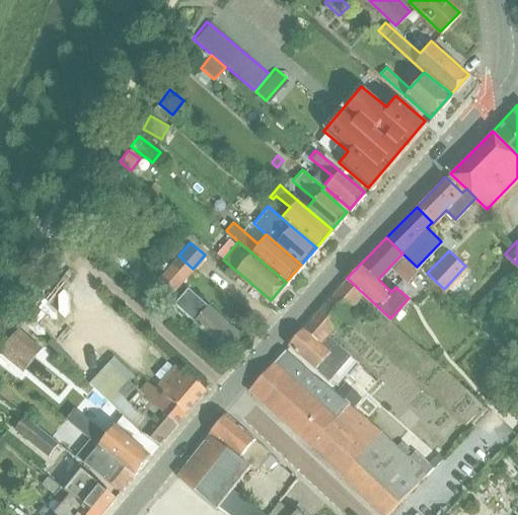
[(13,293),(34,309),(63,272),(42,255),(13,293)]
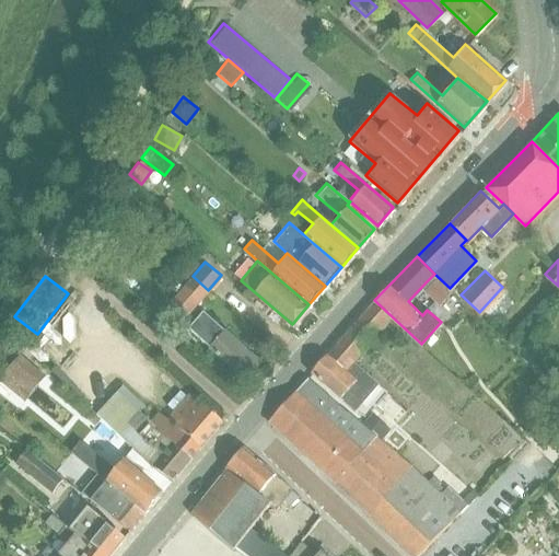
[(208,290),(193,276),(172,299),(187,312),(208,290)]
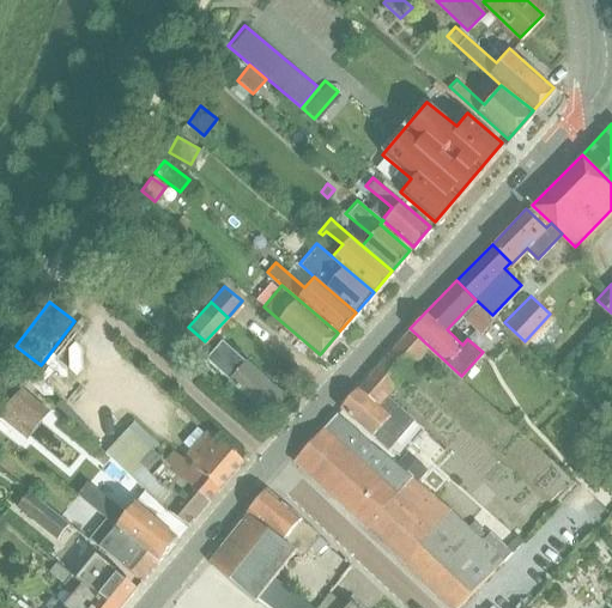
[(410,328),(400,339),(420,356),(429,346),(410,328)]
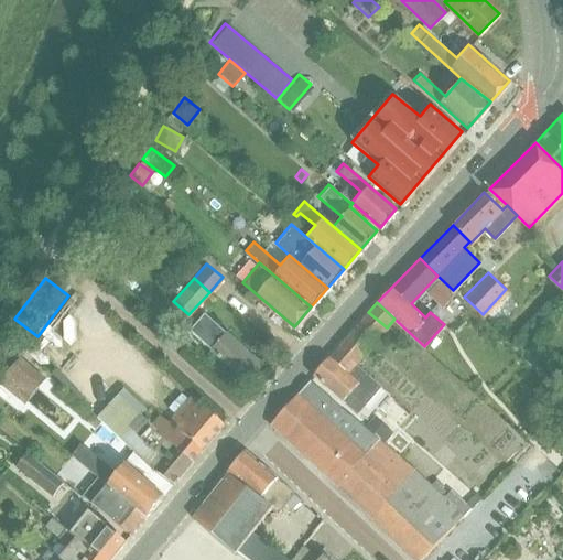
[(190,329),(247,379),(261,363),(204,312),(190,329)]
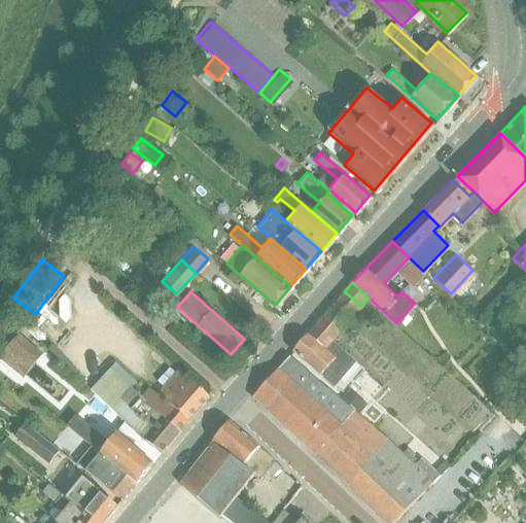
[(344,291),(337,299),(354,314),(361,306),(344,291)]
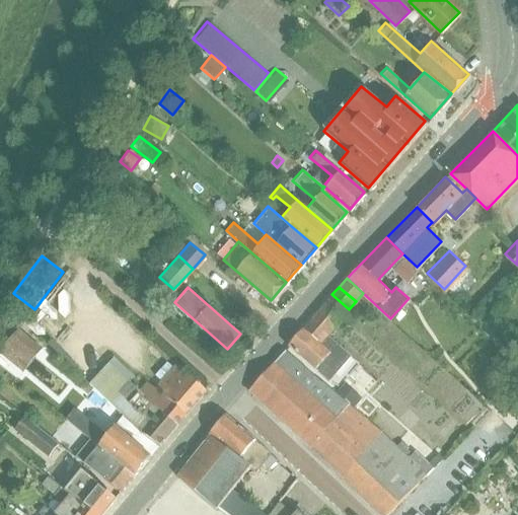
[(349,309),(331,294),(324,302),(342,317),(349,309)]
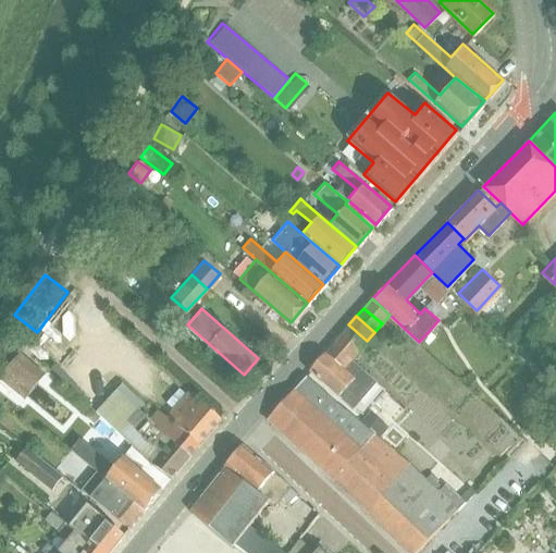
[(367,341),(348,324),(341,333),(358,349),(367,341)]
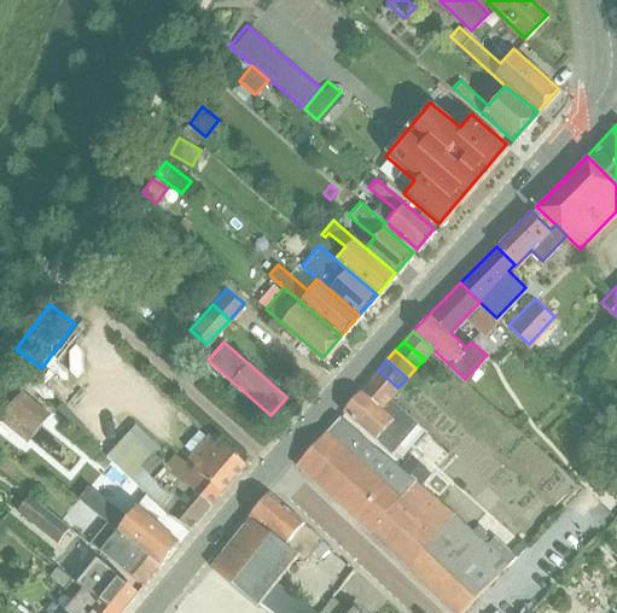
[(378,369),(370,379),(389,397),(397,387),(378,369)]
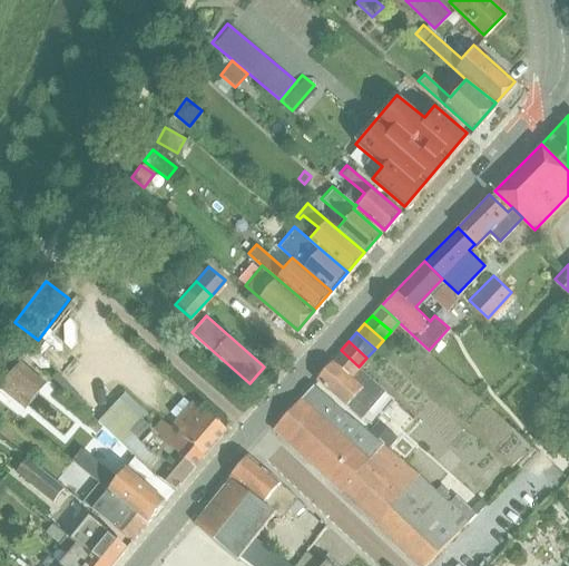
[(333,359),(316,377),(360,418),(362,415),(371,422),(394,397),(385,389),(359,367),(341,350),(333,359)]
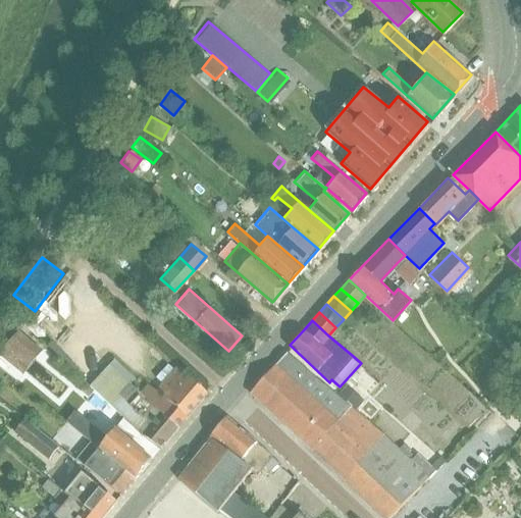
[(19,326),(0,350),(0,353),(21,370),(42,346),(19,326)]
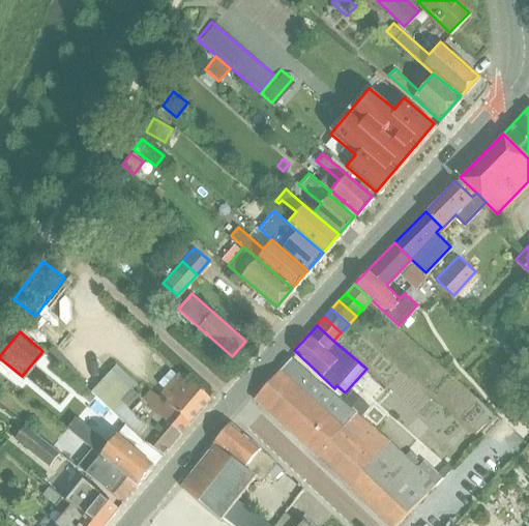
[(296,382),(307,369),(290,355),(280,367),(296,382)]
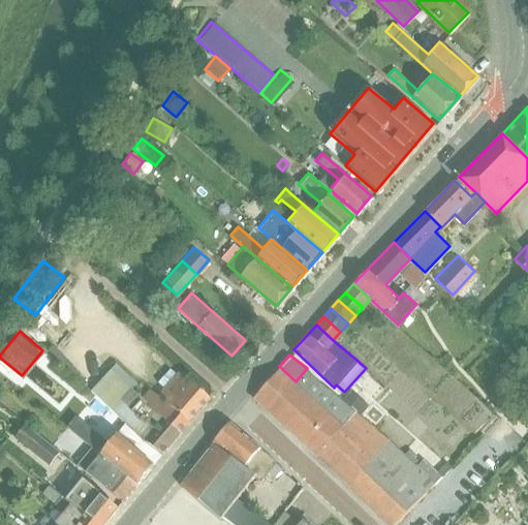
[(279,366),(271,375),(288,391),(296,381),(279,366)]
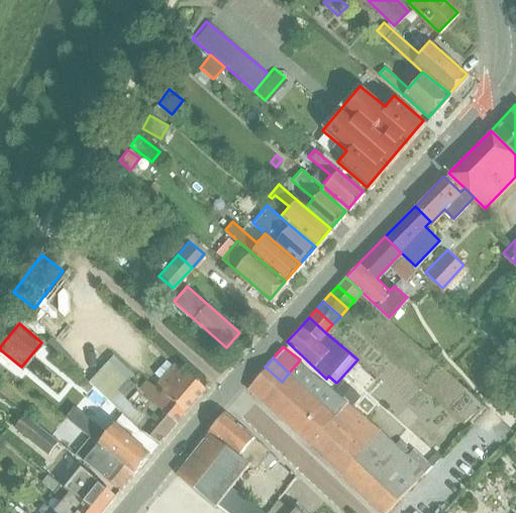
[(150,398),(138,387),(106,358),(87,381),(131,420),(159,441),(177,420),(150,398)]
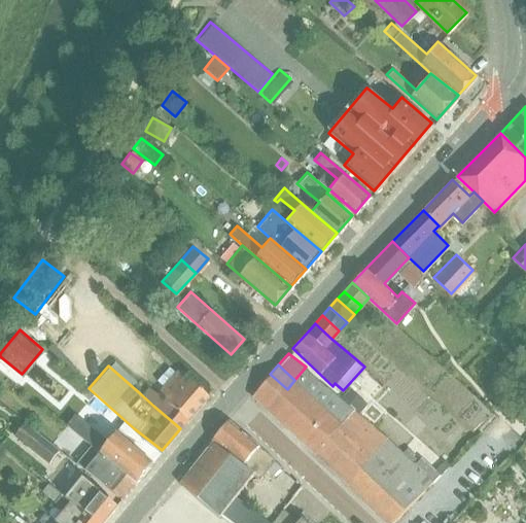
[(287,389),(267,407),(388,522),(389,522),(407,506),(432,480),(412,461),(411,460),(400,450),(383,433),(357,411),(342,398),(306,367),(294,380),(287,389)]
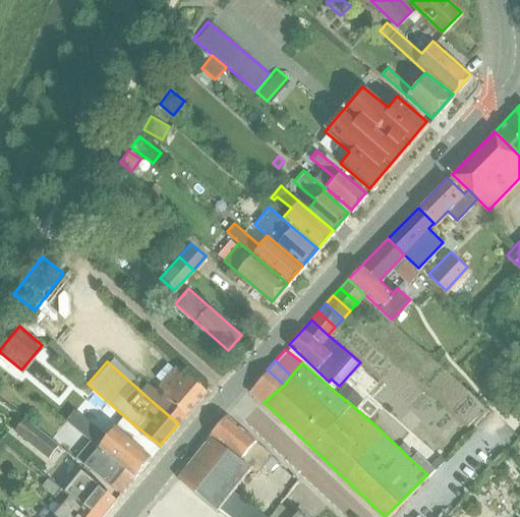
[(148,382),(139,390),(152,401),(178,423),(191,407),(207,389),(177,363),(173,368),(161,382),(156,388),(148,382)]
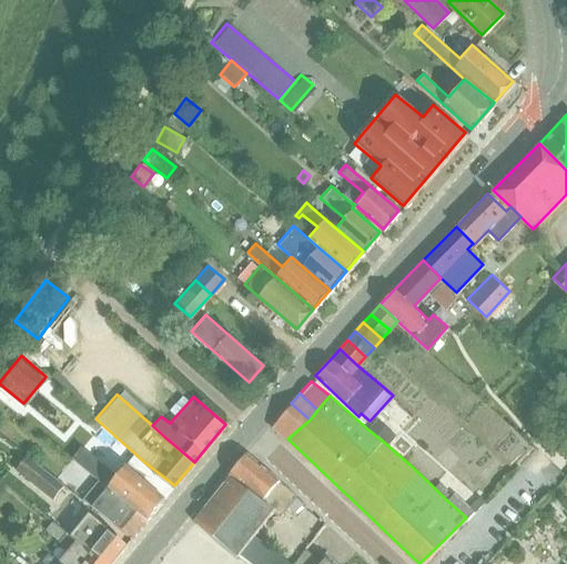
[(310,420),(291,403),(272,424),(287,439),(310,420)]
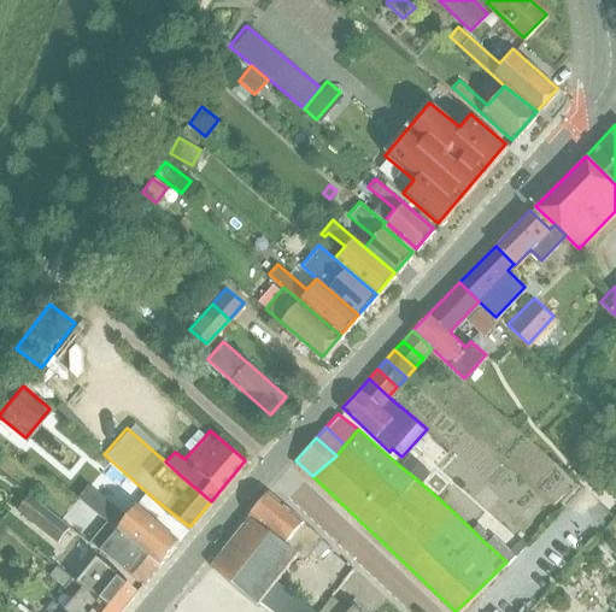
[(411,455),(400,466),(418,481),(428,470),(411,455)]
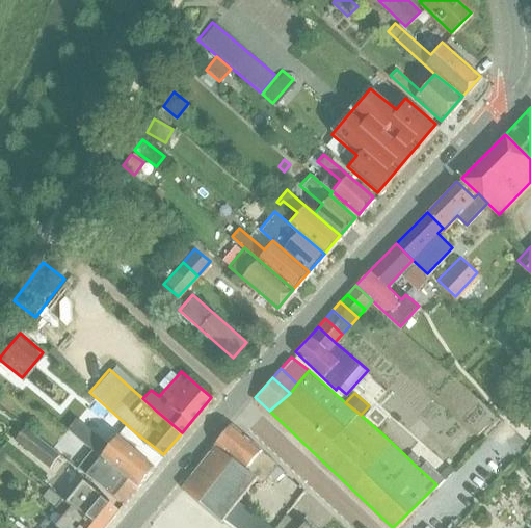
[(109,464),(137,485),(153,466),(116,436),(109,444),(75,417),(67,428),(101,456),(106,459),(109,464)]
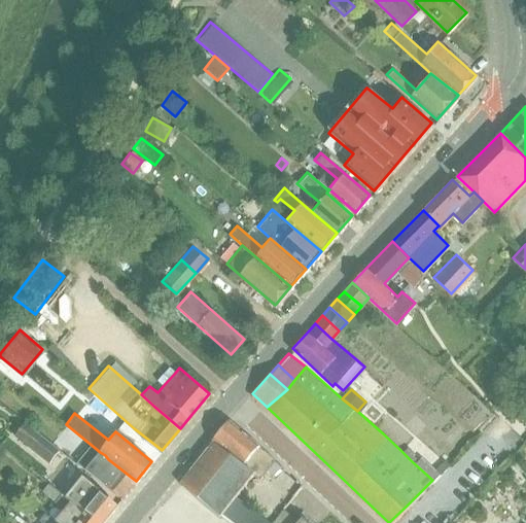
[(231,419),(213,440),(253,474),(256,476),(273,456),(258,443),(246,432),(231,419)]
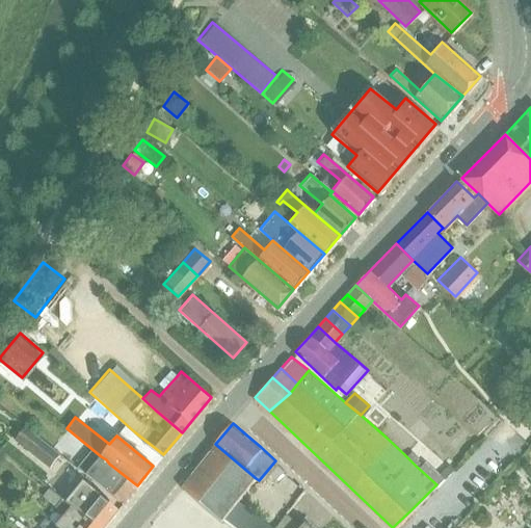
[(23,425),(12,439),(49,467),(59,453),(23,425)]
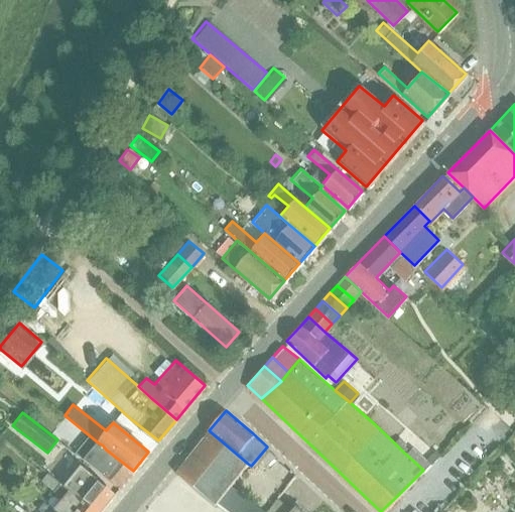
[(202,439),(177,470),(206,495),(216,504),(217,503),(228,511),(262,511),(263,511),(231,485),(248,464),(209,430),(202,439)]
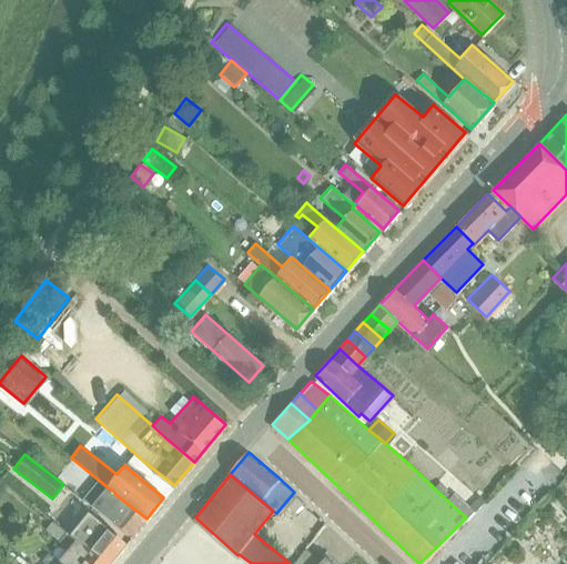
[(438,480),(432,485),(443,496),(447,492),(444,489),(445,486),(438,480)]
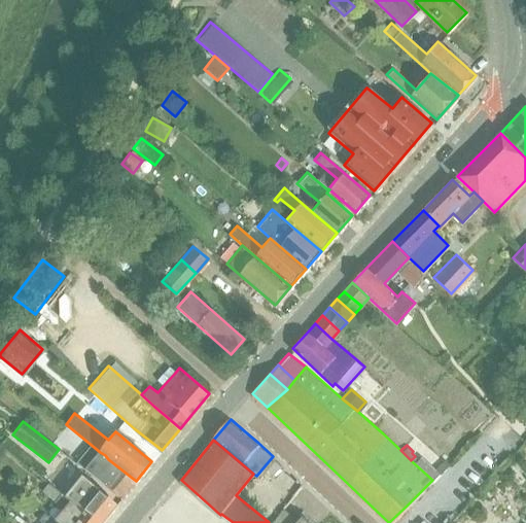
[(93,446),(78,462),(86,468),(121,497),(136,481),(108,459),(105,455),(100,452),(93,446)]
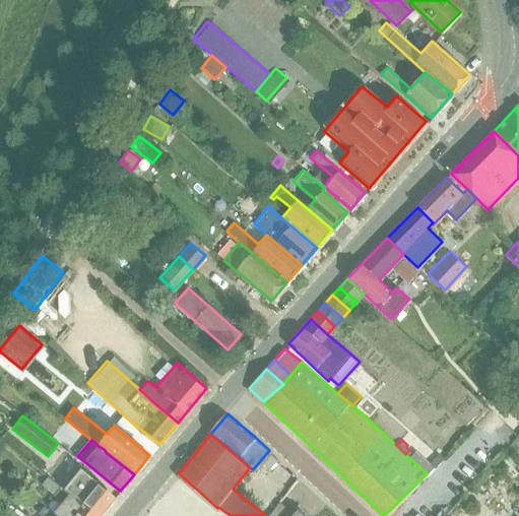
[(406,455),(427,473),(442,457),(437,452),(429,461),(413,448),(406,455)]
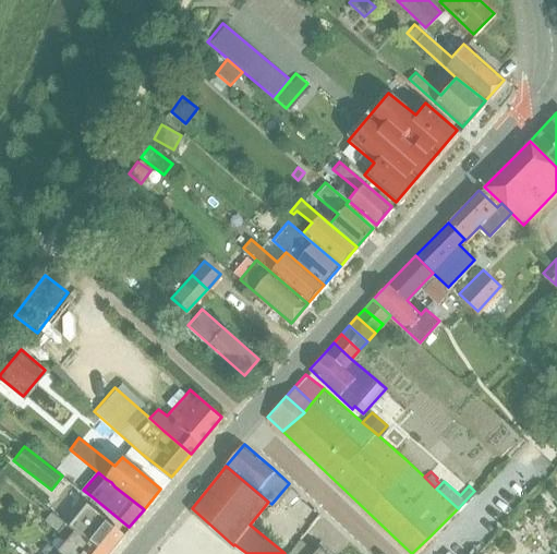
[(81,534),(105,553),(106,553),(124,533),(86,503),(69,525),(80,533),(81,534)]
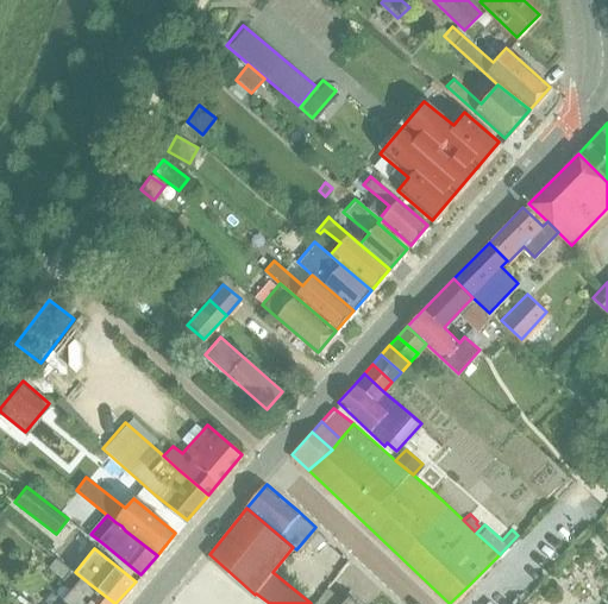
[(114,603),(88,583),(87,582),(75,572),(74,573),(55,557),(46,566),(69,585),(60,597),(68,603),(114,603)]
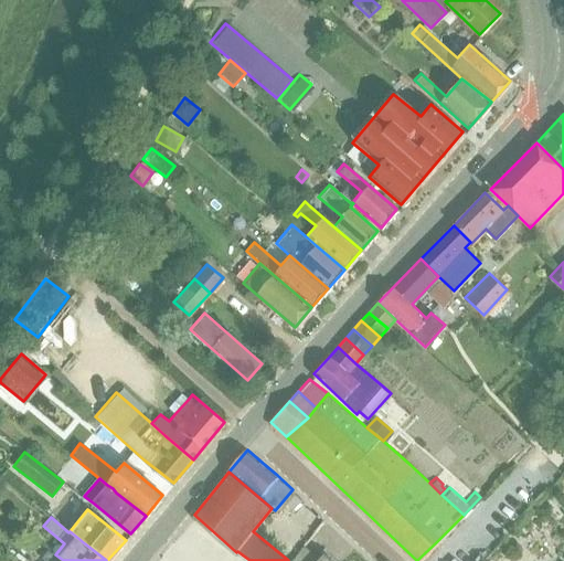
[(334,560),(322,549),(316,556),(302,543),(290,557),(295,560),(334,560)]
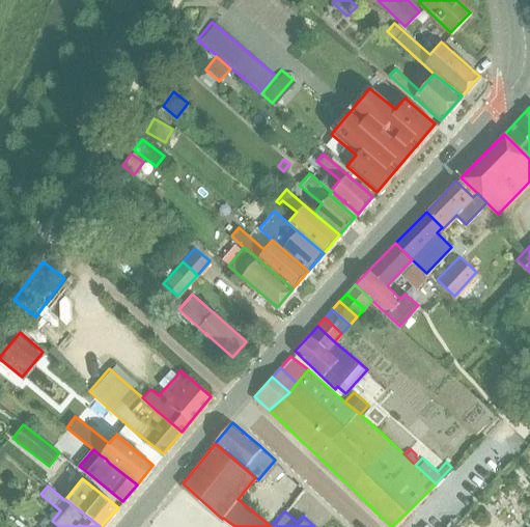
[(59,526),(52,521),(43,514),(36,520),(45,526),(59,526)]
